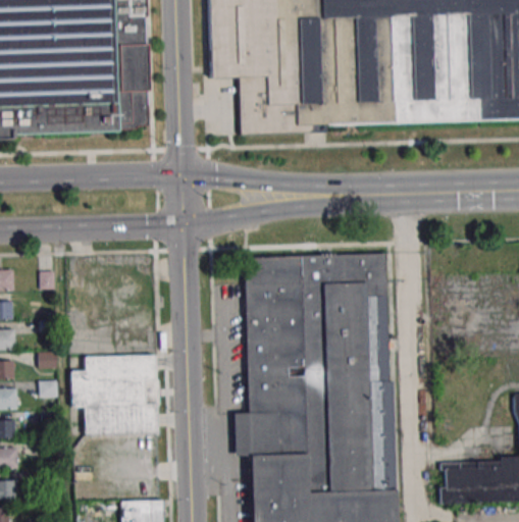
[(0,0),(0,135),(136,131),(139,126),(149,126),(145,0),(0,0)]
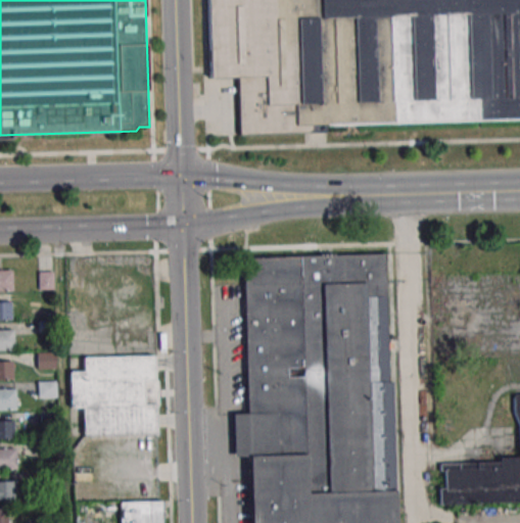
[(211,0),(519,0),(519,121),(330,127),(330,134),(242,136),(241,79),(215,80),(211,0)]
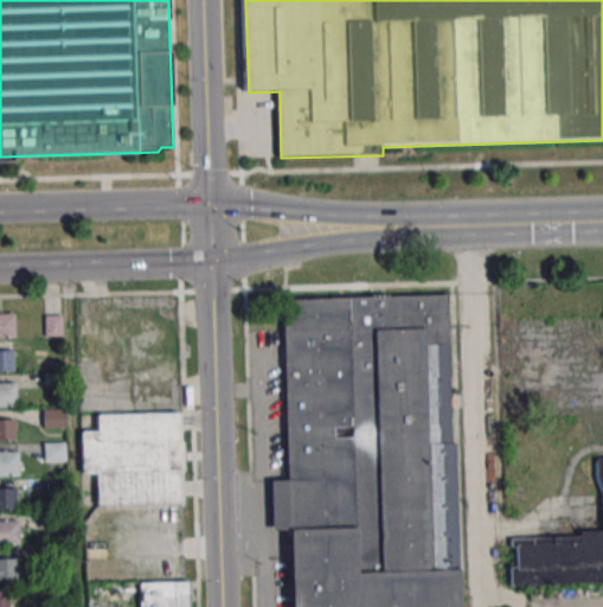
[(283,300),(449,294),(459,606),(294,606),(292,530),(275,531),(273,480),(289,480),(283,300)]
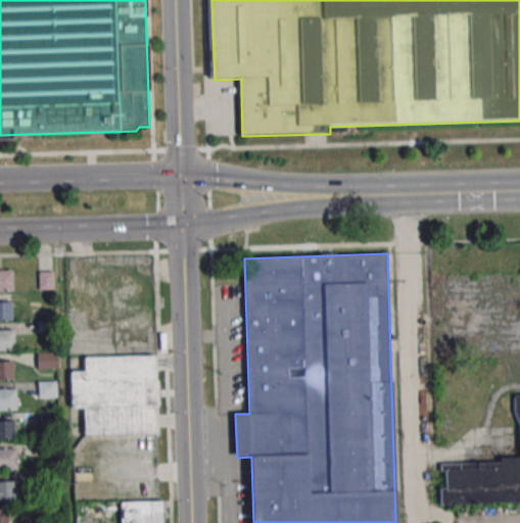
[(0,269),(14,269),(14,291),(0,291),(0,269)]
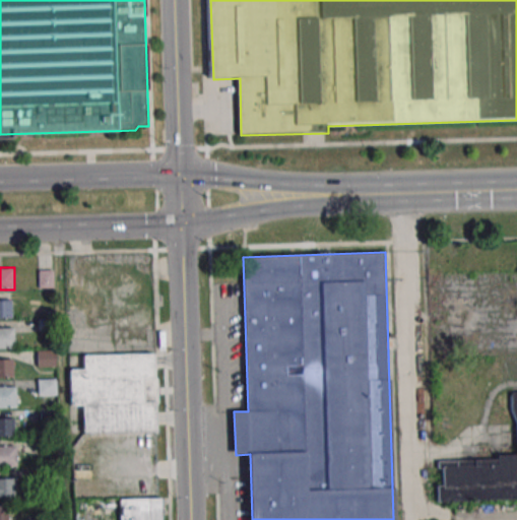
[(14,299),(0,298),(0,317),(14,318),(14,299)]
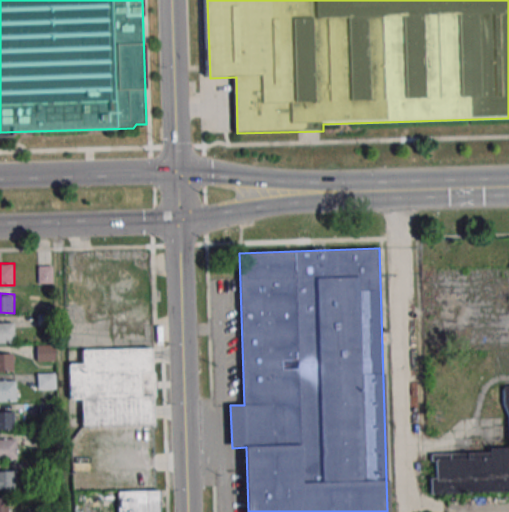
[(0,321),(16,321),(16,342),(0,342),(0,321)]
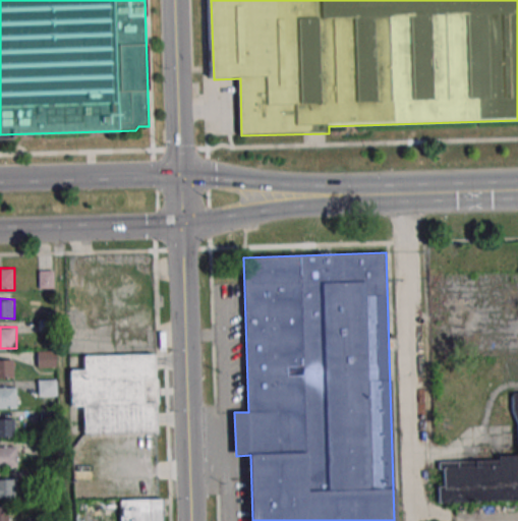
[(58,366),(58,350),(39,351),(39,366),(58,366)]
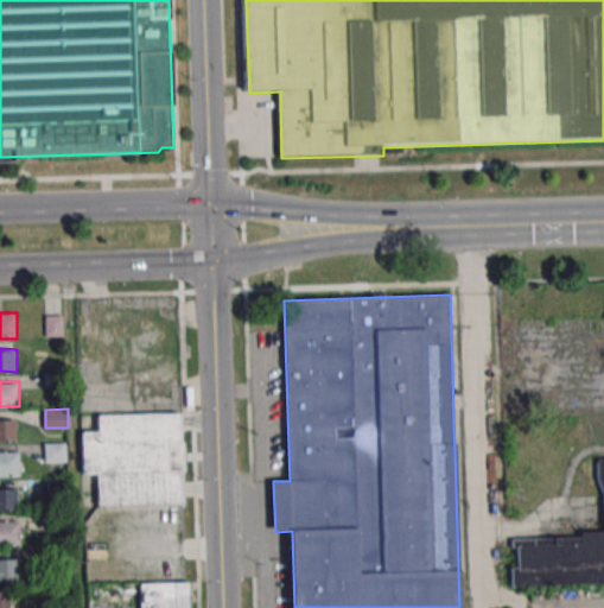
[(100,506),(185,505),(184,415),(83,415),(84,475),(99,475),(100,506)]
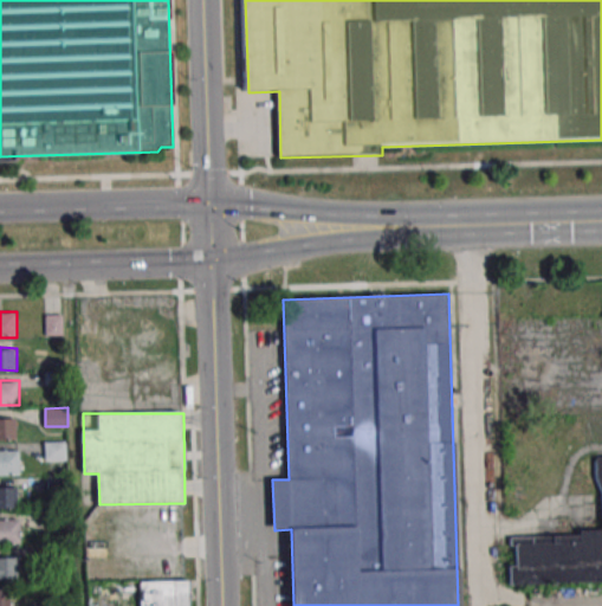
[(0,418),(0,439),(18,440),(18,418),(0,418)]
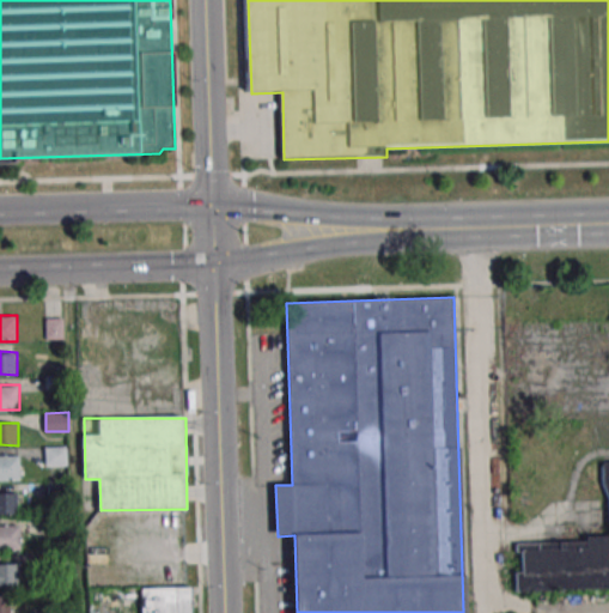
[(68,447),(48,447),(48,466),(68,466),(68,447)]
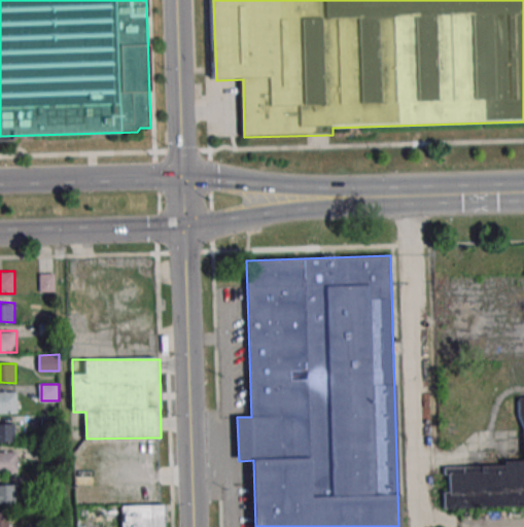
[(0,391),(18,391),(19,413),(0,413),(0,391)]
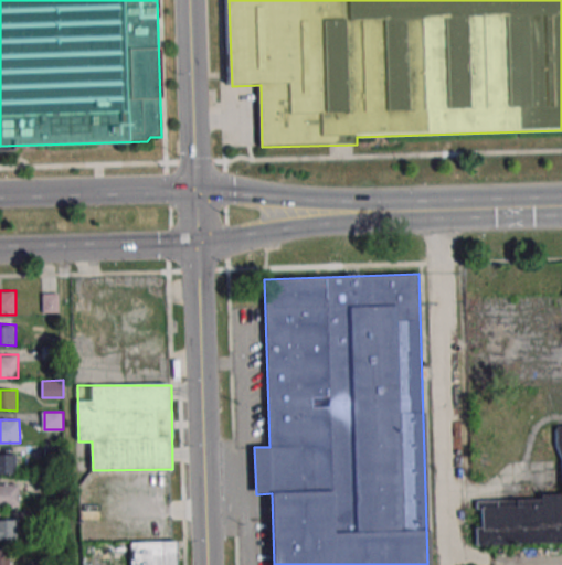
[(561,426),(557,427),(558,447),(561,454),(561,496),(543,497),(543,501),(479,503),(479,509),(484,509),(485,530),(478,530),(479,545),(561,542),(561,426)]
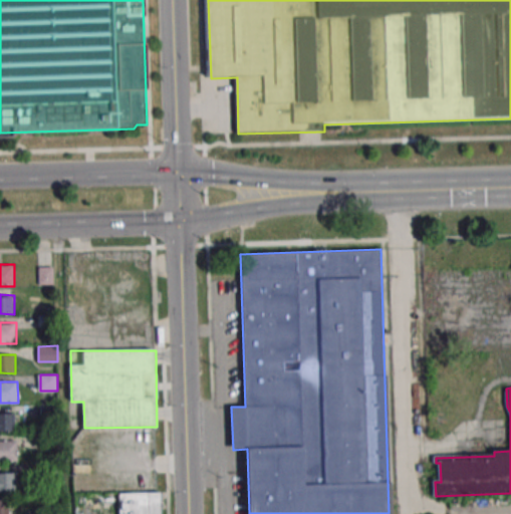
[(0,413),(0,431),(16,431),(16,414),(0,413)]
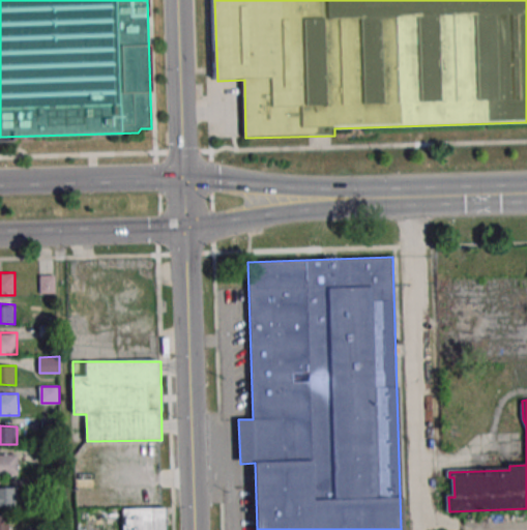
[(0,474),(19,474),(19,454),(0,453),(0,474)]
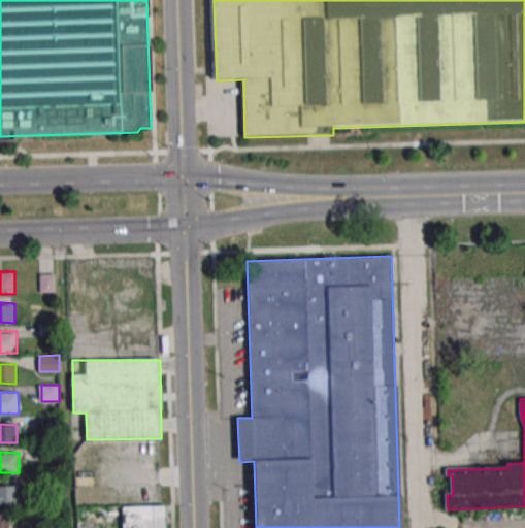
[(0,504),(19,504),(19,486),(0,485),(0,504)]
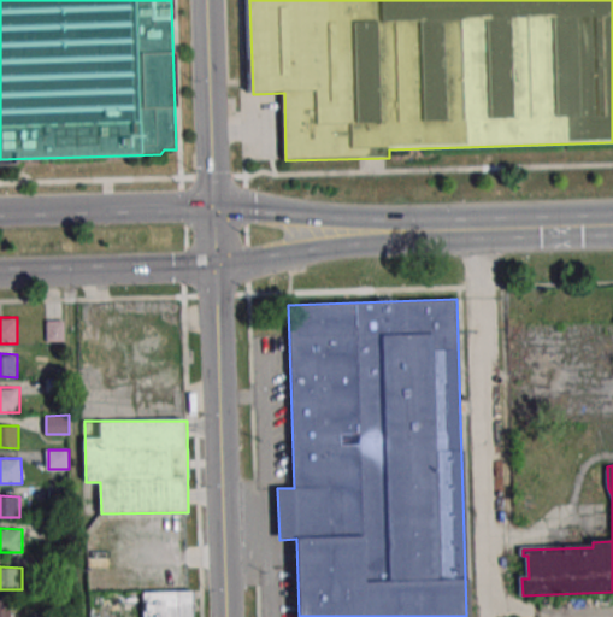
[(194,616),(194,591),(143,591),(143,616),(194,616)]
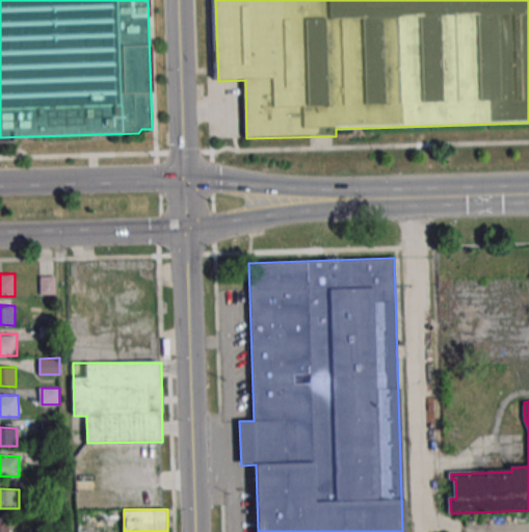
[(0,531),(0,515),(9,515),(9,531),(0,531)]
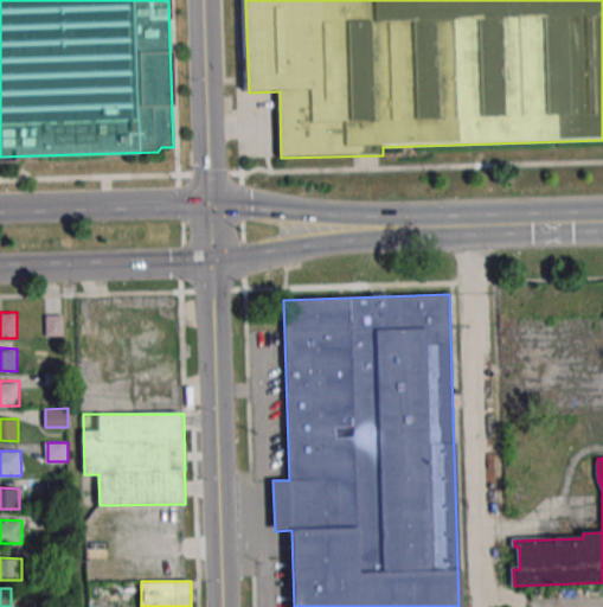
All buildings are outlined.
